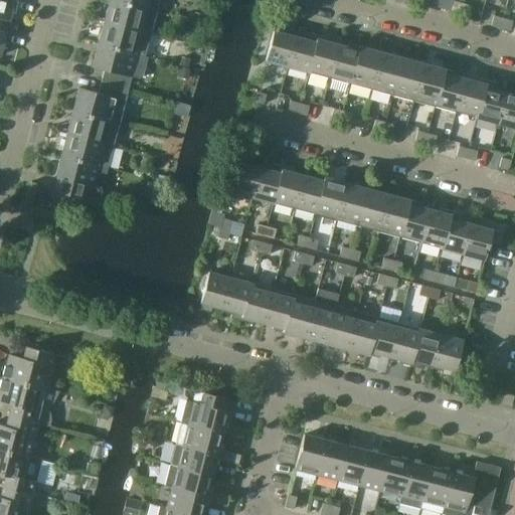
[(0,0),(0,18),(0,19),(7,21),(13,0),(0,0)]
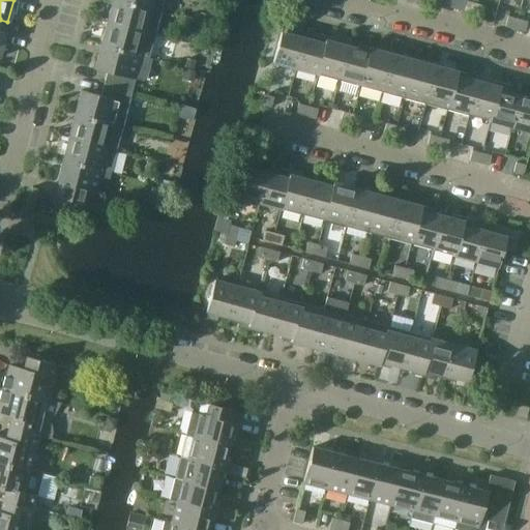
[(160,11),(115,0),(112,0),(107,22),(155,34),(160,11)]
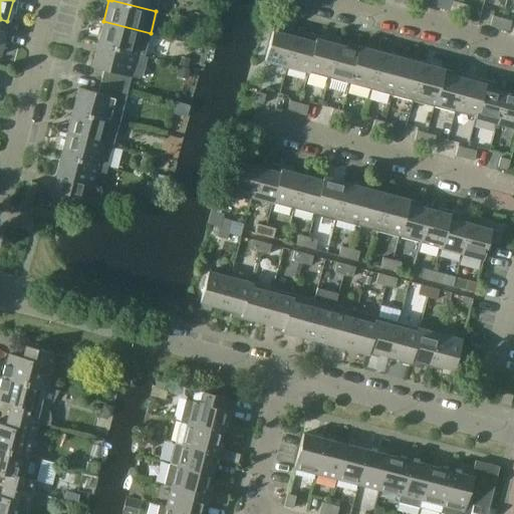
[(159,0),(111,0),(156,11),(159,0)]
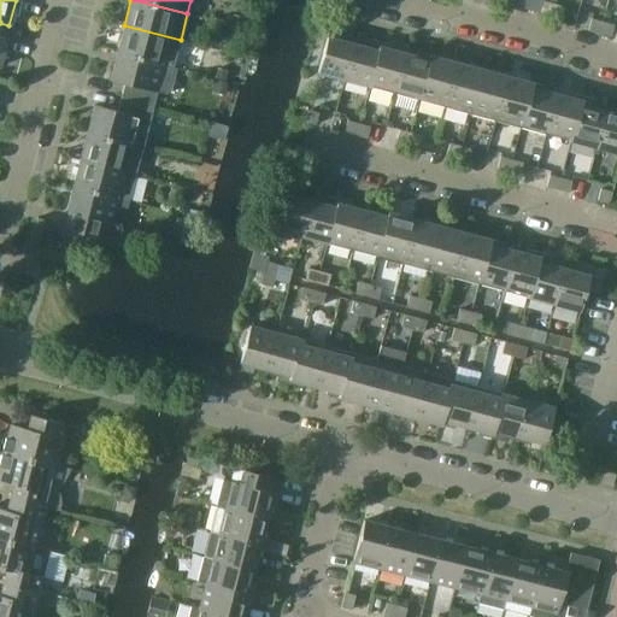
[(551,16),(553,4),(542,1),(539,12),(551,16)]
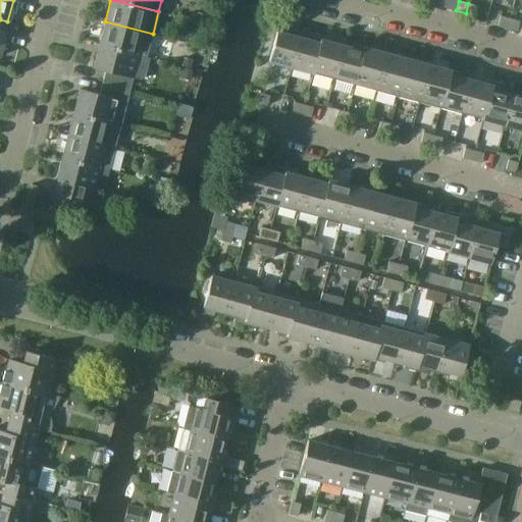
[(478,6),(468,3),(466,13),(475,15),(478,6)]
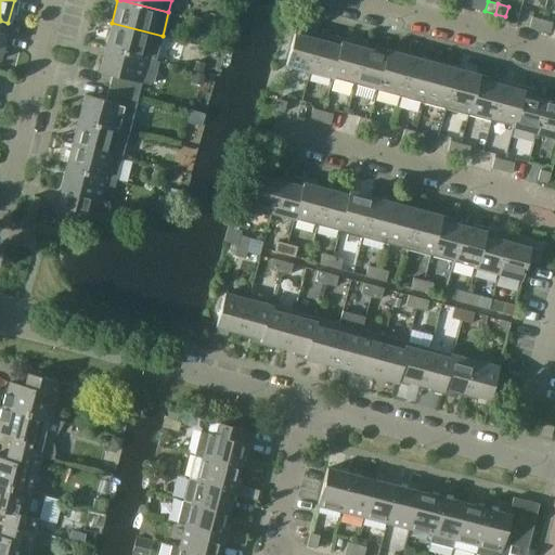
[(210,13),(208,23),(215,24),(218,25),(220,16),(210,13)]
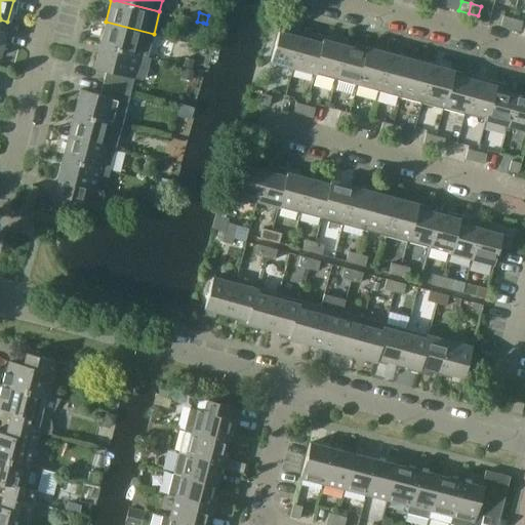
[(510,29),(513,18),(503,16),(500,27),(510,29)]
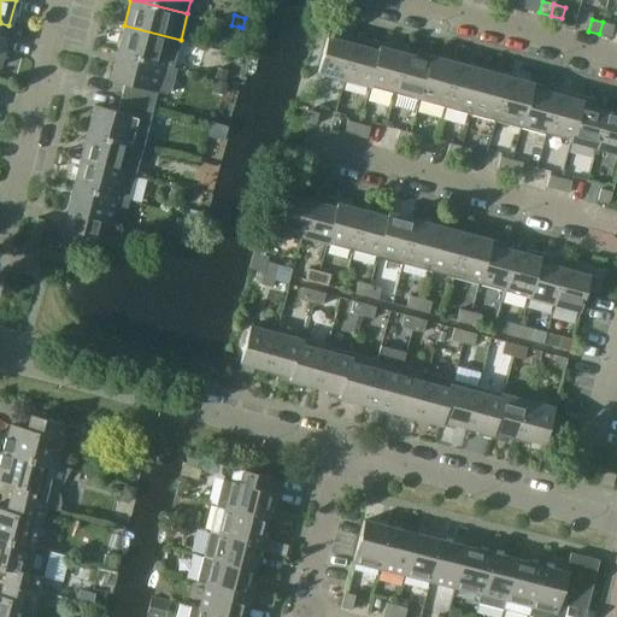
[(613,25),(603,22),(599,34),(611,37),(613,25)]
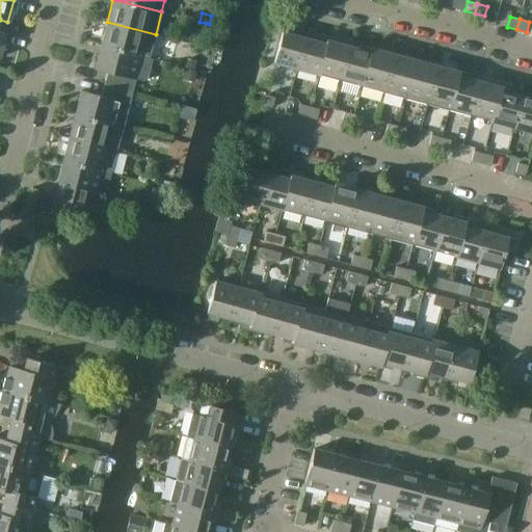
[(194,21),(191,35),(202,38),(206,23),(200,22),(194,21)]
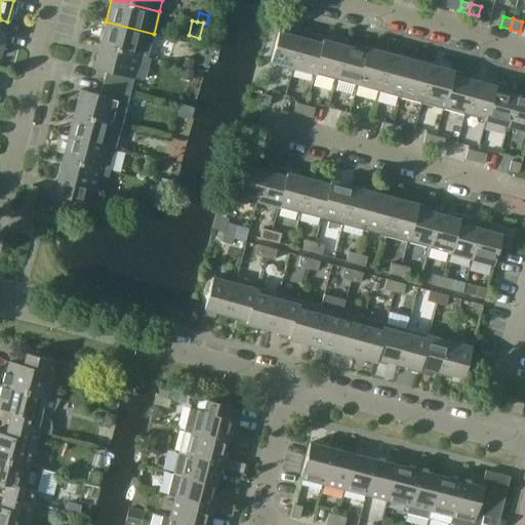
[(148,57),(154,34),(106,22),(101,44),(148,57)]
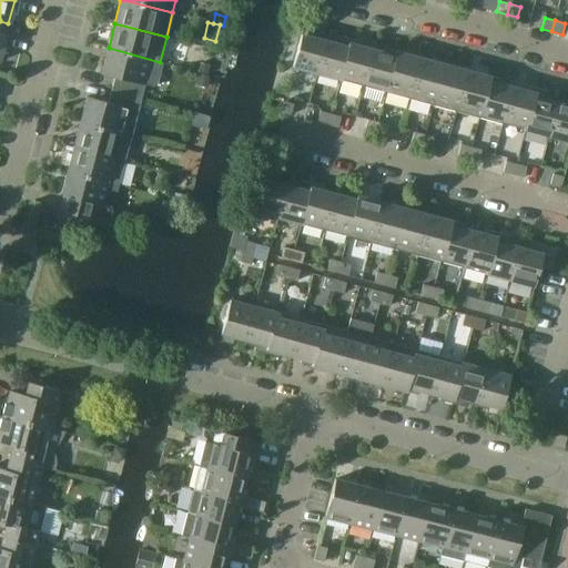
[(316,74),(326,39),(315,37),(316,30),(303,27),(292,68),(316,74)]
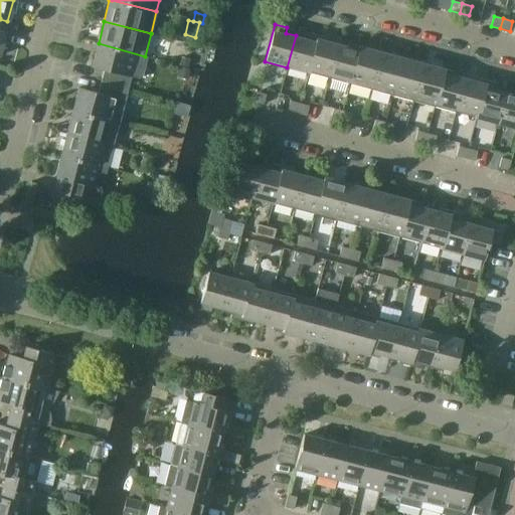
[(308,72),(318,35),(307,32),(305,38),(296,35),(287,67),(308,72)]
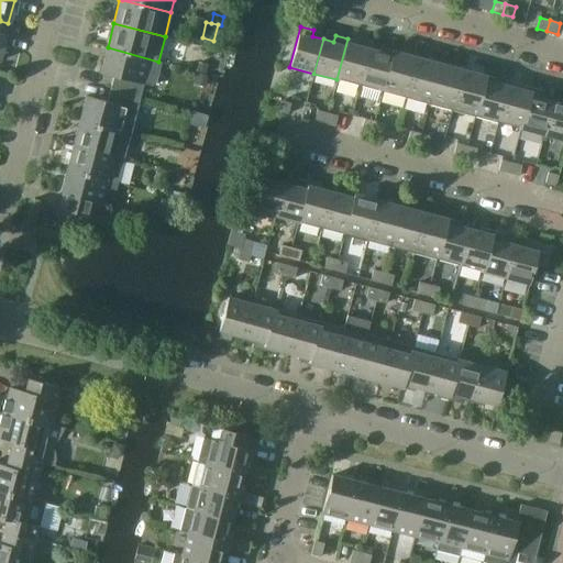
[(360,86),(370,48),(359,46),(360,42),(348,39),(337,79),(360,86)]
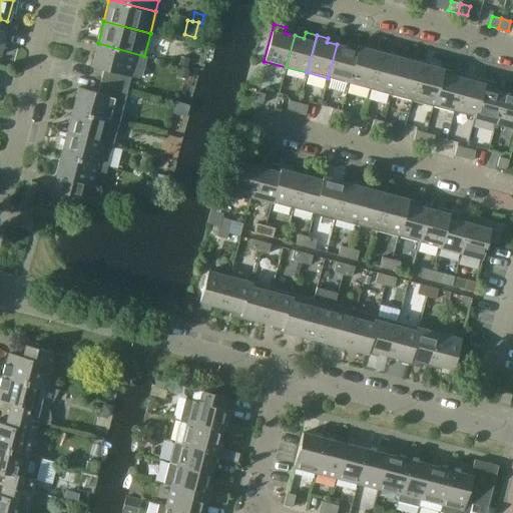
[(144,56),(98,43),(92,66),(103,69),(100,81),(127,88),(130,76),(138,78),(144,56)]
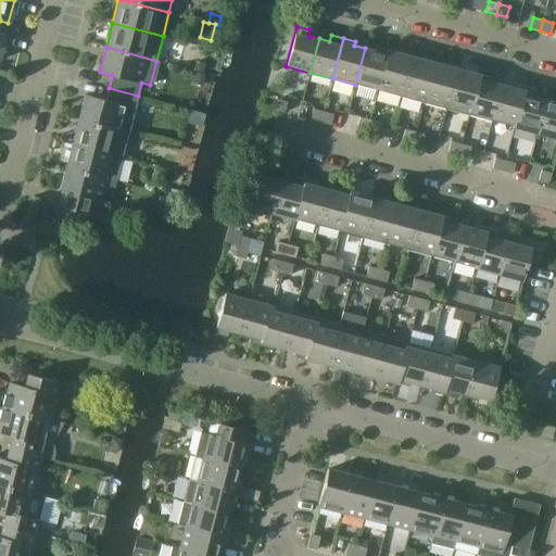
[(378,90),(389,50),(377,47),(376,51),(365,48),(355,85),(378,90)]
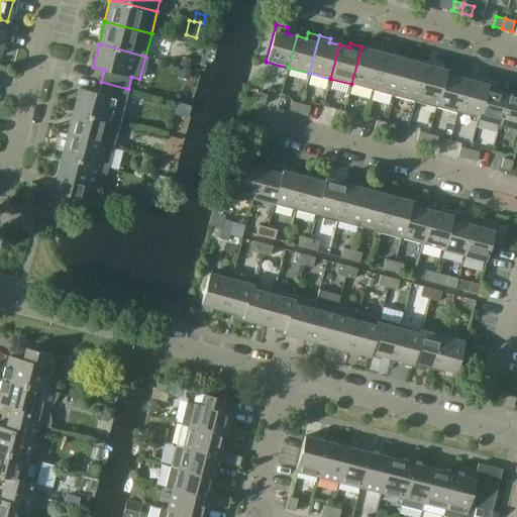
[(373,90),(383,53),(362,46),(351,84),(373,90)]
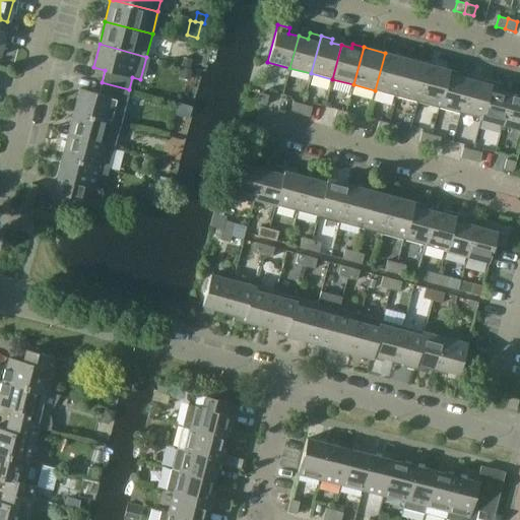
[(396,96),(406,59),(385,53),(375,90),(396,96)]
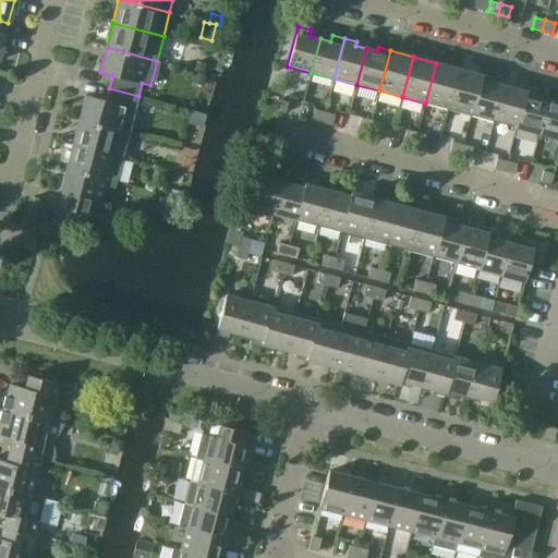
[(196,62),(194,70),(204,73),(206,64),(196,62)]
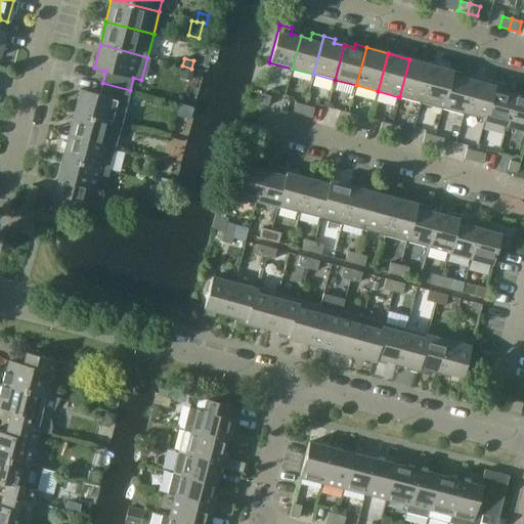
[(421,102),(431,64),(409,59),(399,97),(421,102)]
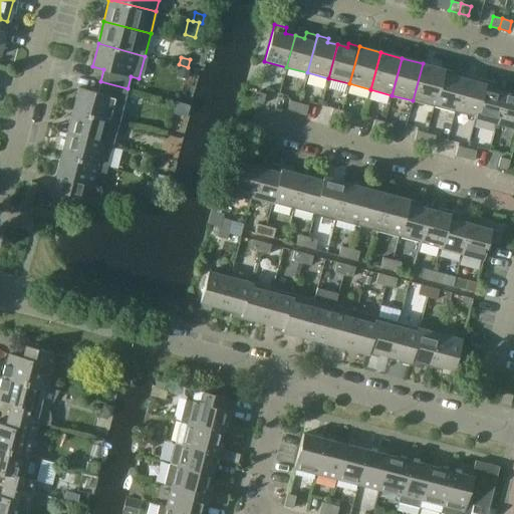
[(434,106),(444,69),(423,63),(413,100),(434,106)]
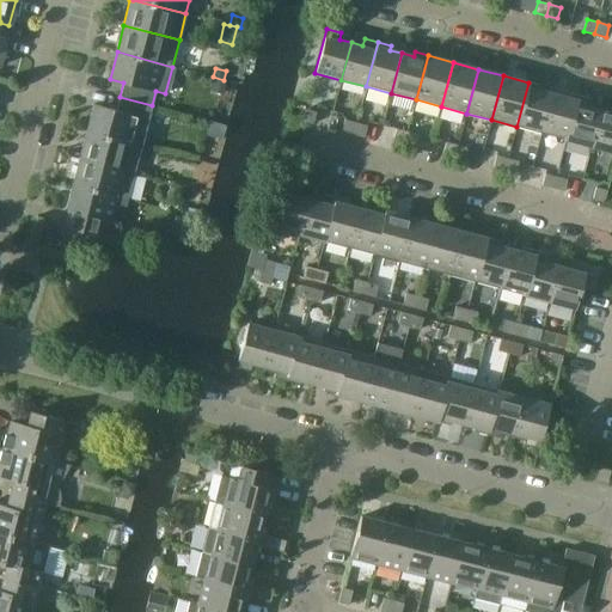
[(213,80),(210,92),(224,95),(226,83),(213,80)]
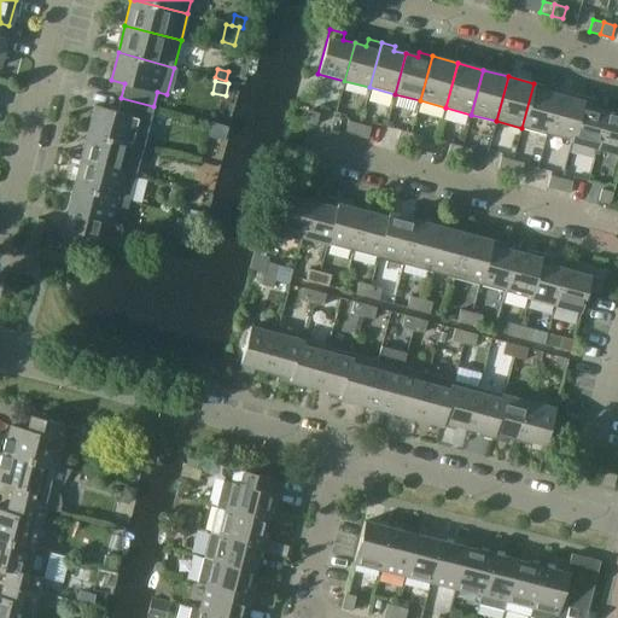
[(546,135),(558,94),(546,91),(547,87),(534,83),(522,128),(546,135)]
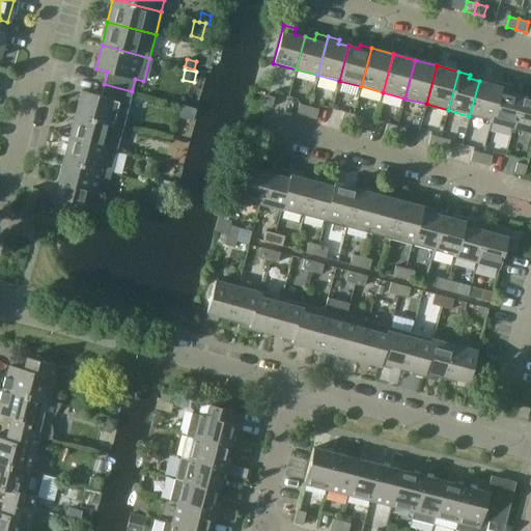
[(491,121),(501,83),(490,80),(488,84),(479,81),(469,116),(491,121)]
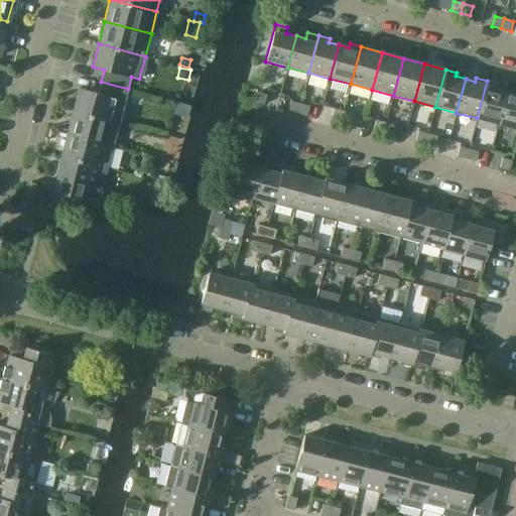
[(497,90),(498,88),(499,84),(487,81),(477,118),(498,124),(507,93),(497,90)]
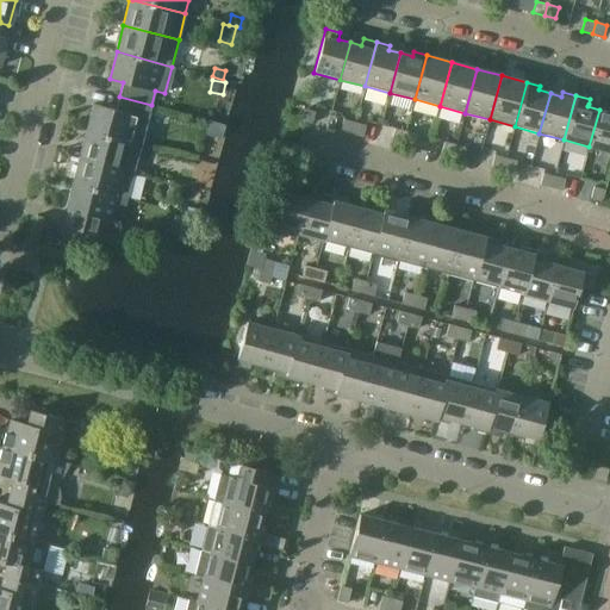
[(141,145),(151,105),(119,97),(116,110),(93,104),(86,131),(141,145)]
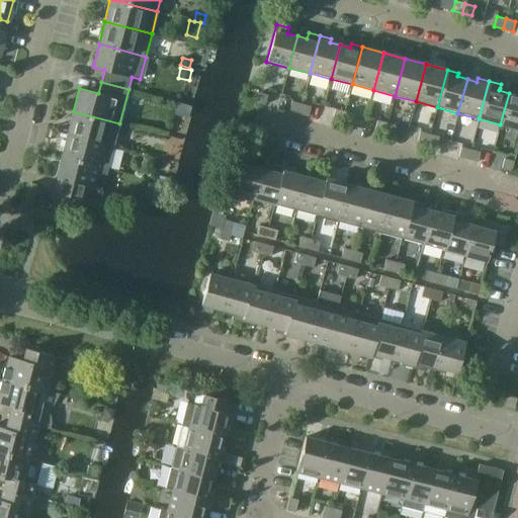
[(265,105),(267,95),(258,93),(255,102),(265,105)]
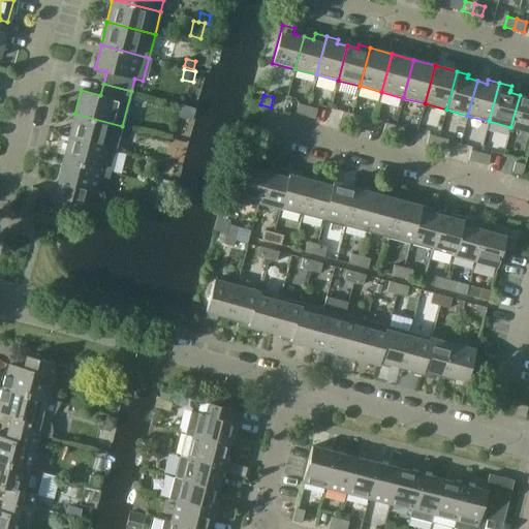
[(528,96),(520,95),(510,127),(528,131),(528,96)]
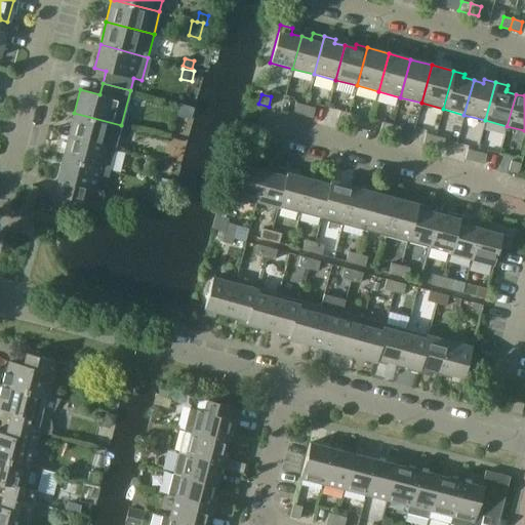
[(183,106),(180,115),(192,117),(194,106),(184,103),(183,106)]
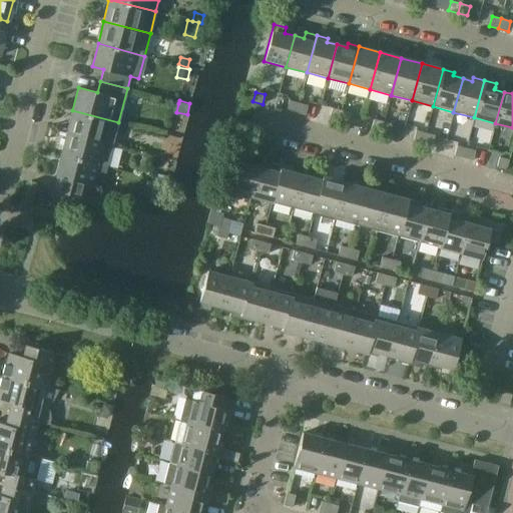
[(296,113),(299,103),(289,101),(287,110),(296,113)]
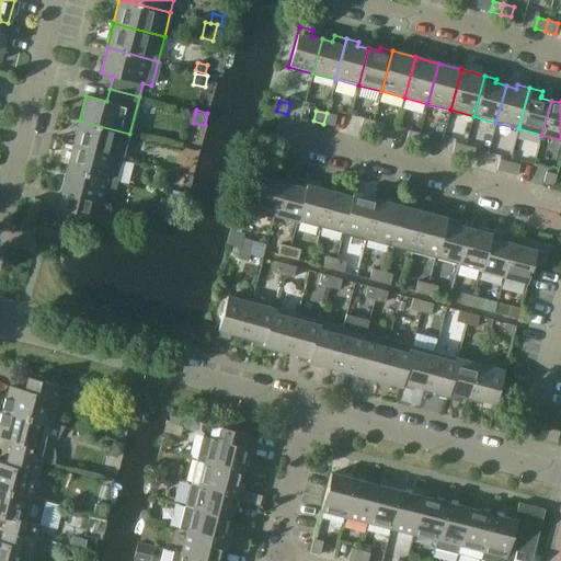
[(336,116),(327,113),(323,124),(333,126),(336,116)]
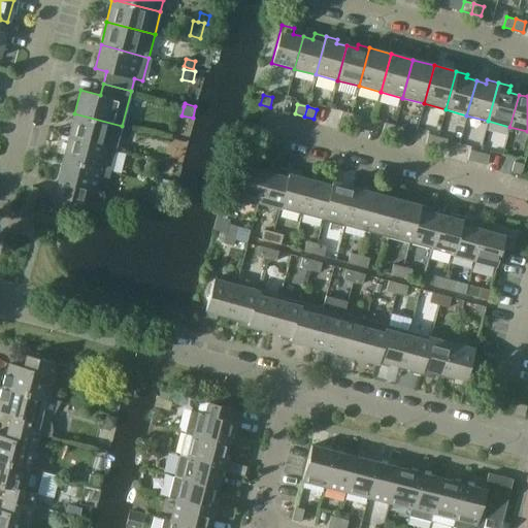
[(349,124),(351,113),(341,111),(339,122),(349,124)]
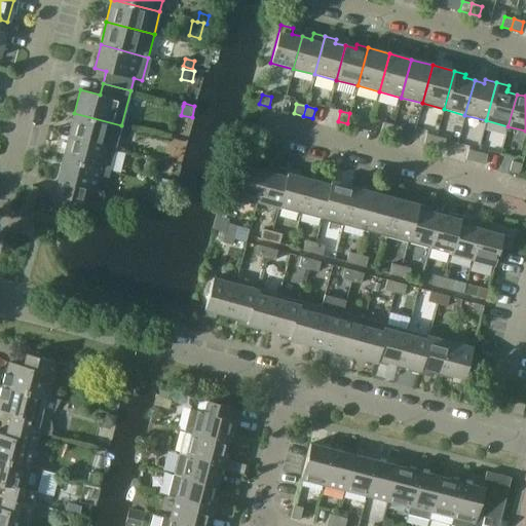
[(121,125),(74,113),(68,136),(116,148),(121,125)]
